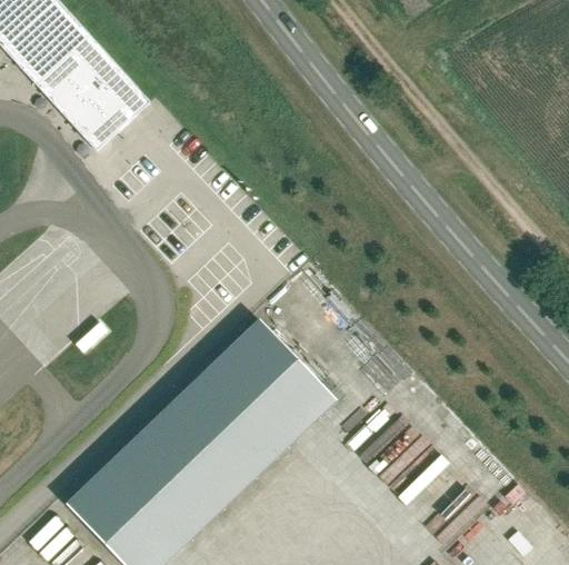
[(109,137),(109,138),(150,100),(59,0),(0,0),(0,43),(85,137),(85,136),(97,149),(109,137)]
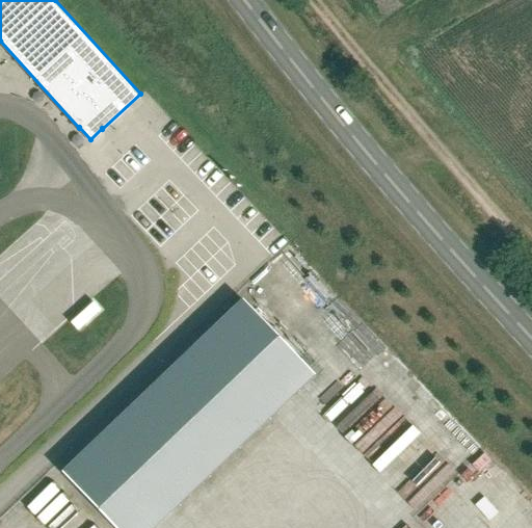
[(242,296),(62,469),(117,527),(152,527),(315,372),(242,296)]
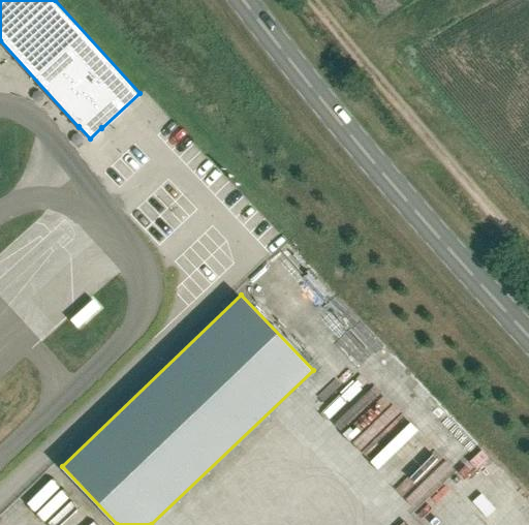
[(248,515),(258,506),(242,488),(231,496),(248,515)]
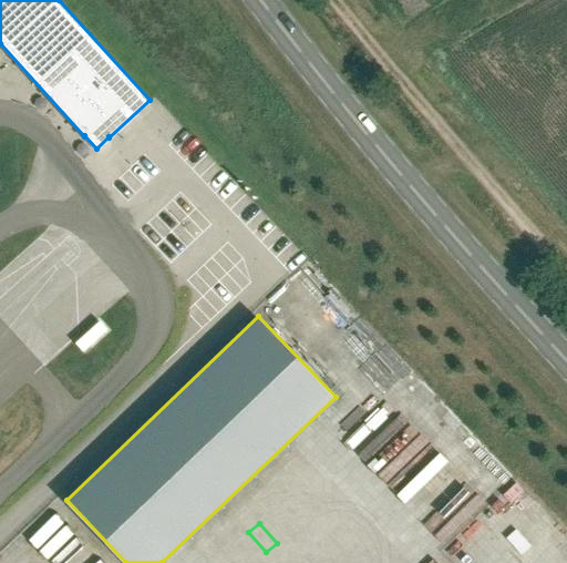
[(287,562),(356,562),(351,543),(286,558),(287,562)]
